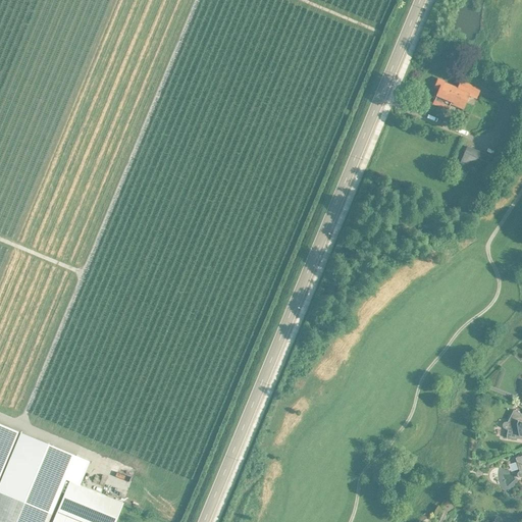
[(457,88),(442,82),(437,79),(433,87),(438,89),(432,104),(442,108),(444,105),(448,107),(450,103),(462,109),(468,95),(475,98),(480,87),(461,79),(457,88)]
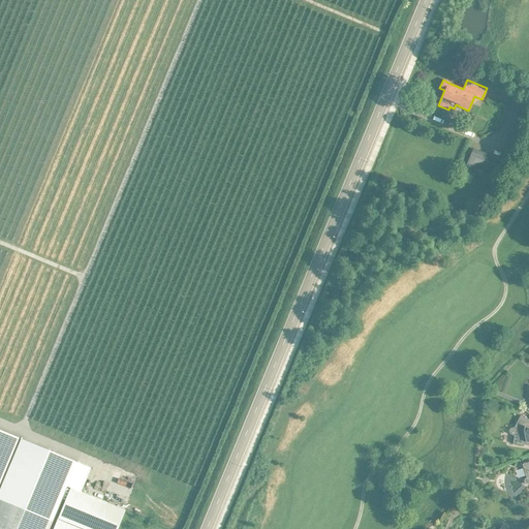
[(489,175),(496,158),(472,148),(466,164),(489,175)]
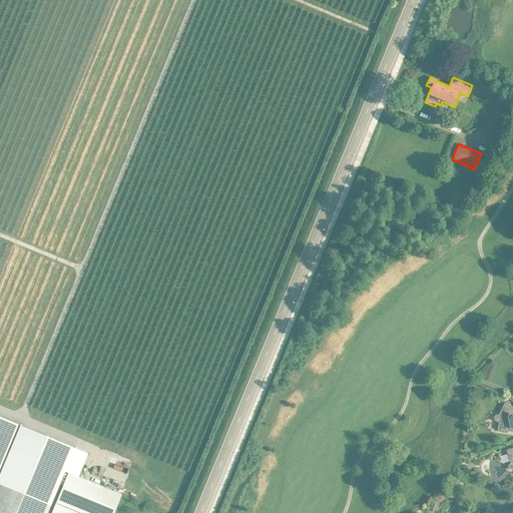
[(512,407),(505,403),(499,415),(497,415),(496,416),(494,417),(494,419),(495,420),(496,421),(499,423),(498,431),(512,432),(512,407)]
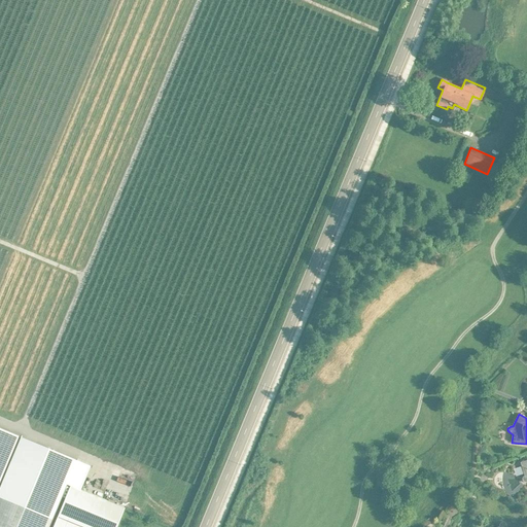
[(0,485),(9,461),(65,484),(75,460),(0,429),(0,485)]
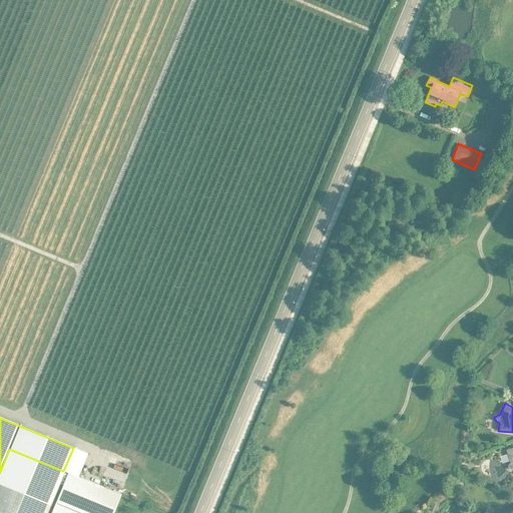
[(9,449),(0,472),(0,484),(53,507),(67,473),(65,472),(63,471),(9,449)]
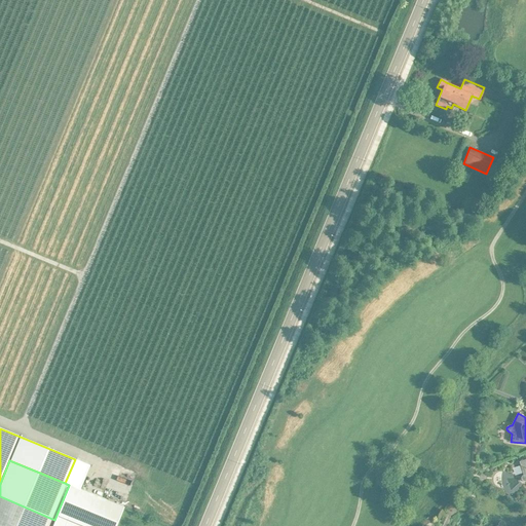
[(69,485),(54,520),(71,525),(115,525),(123,508),(69,485)]
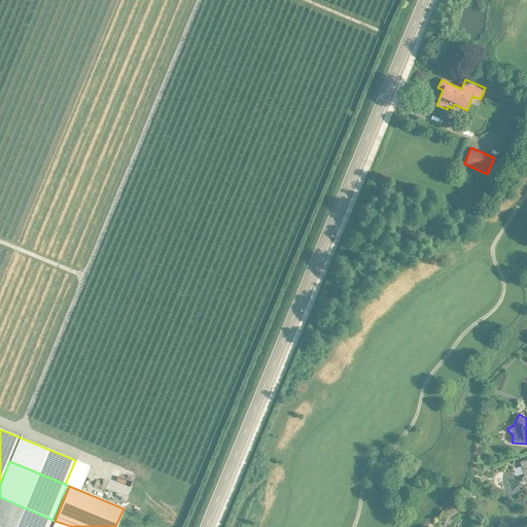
[(51,526),(55,521),(0,497),(0,526),(51,526)]
